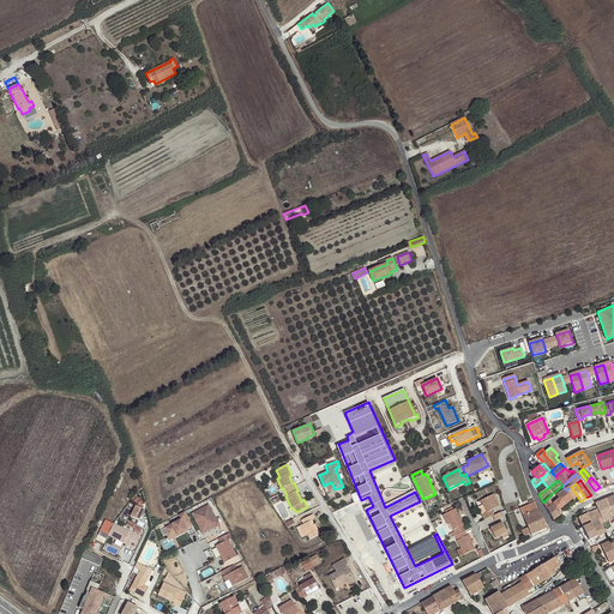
[(567,510),(576,503),(566,491),(563,486),(552,494),(548,498),(559,511),(560,510),(564,513),(567,510)]
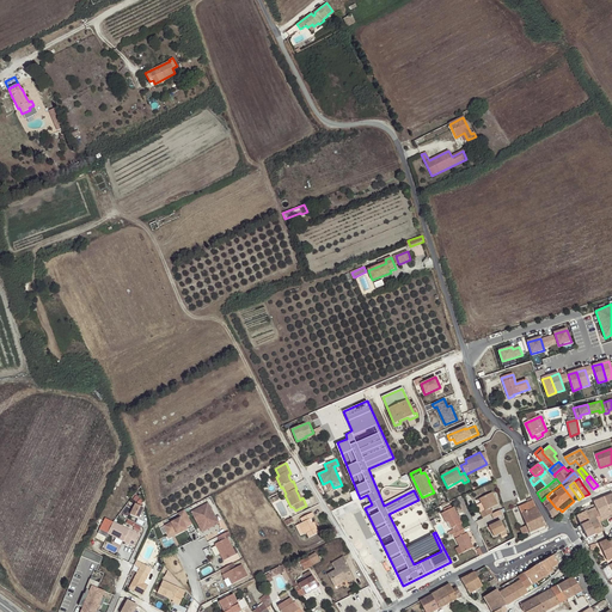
[(575,494),(569,485),(564,489),(574,501),(577,500),(574,495),(575,494)]
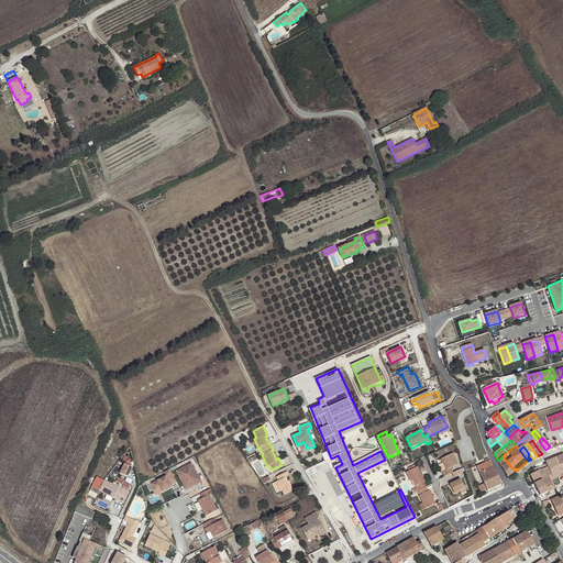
[(441,460),(443,463),(446,470),(442,472),(444,477),(452,473),(454,477),(462,474),(460,470),(453,473),(451,467),(459,464),(453,453),(441,460)]
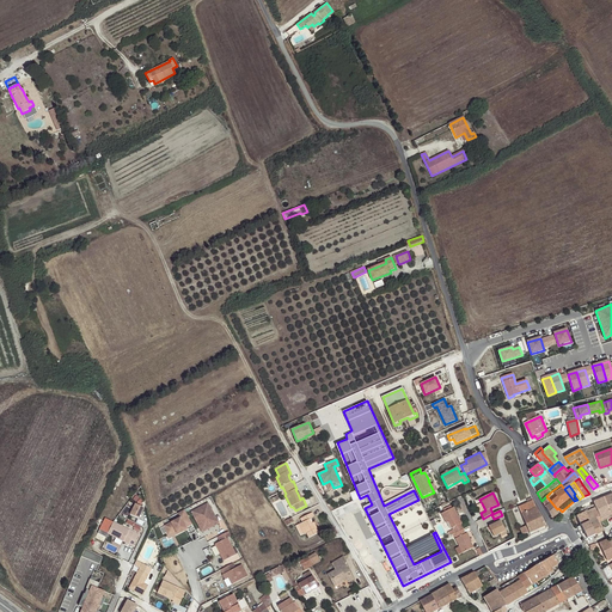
[(546,496),(542,501),(552,519),(560,513),(557,509),(546,496)]
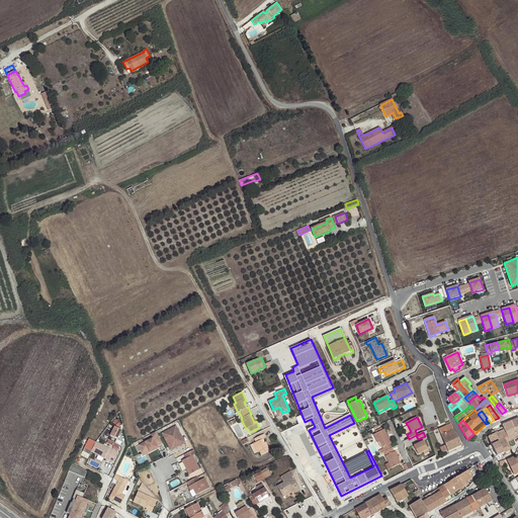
[(514,429),(511,421),(502,425),(504,430),(507,437),(508,439),(514,437),(517,436),(514,429)]
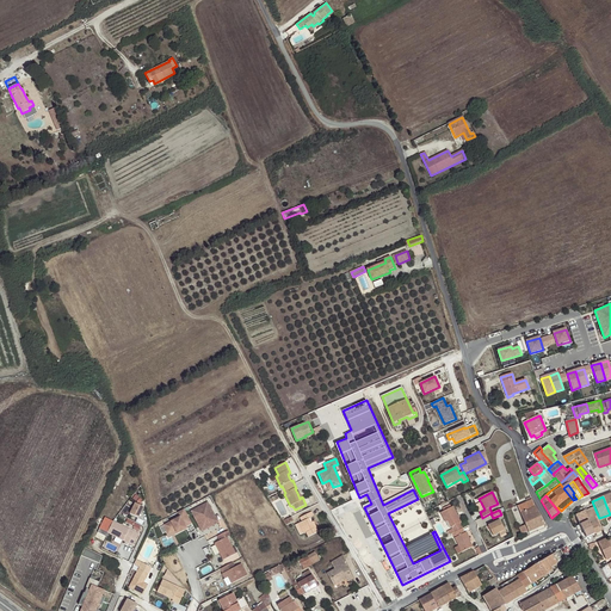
[(536,508),(531,499),(526,501),(517,506),(524,524),(518,526),(522,535),(544,525),(543,520),(536,508)]
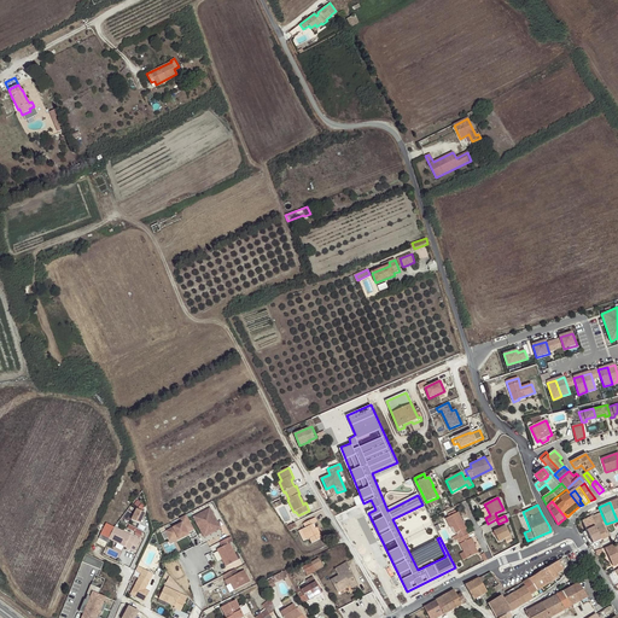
[(136,509),(132,520),(140,524),(145,513),(143,512),(144,508),(140,506),(138,509),(136,509)]
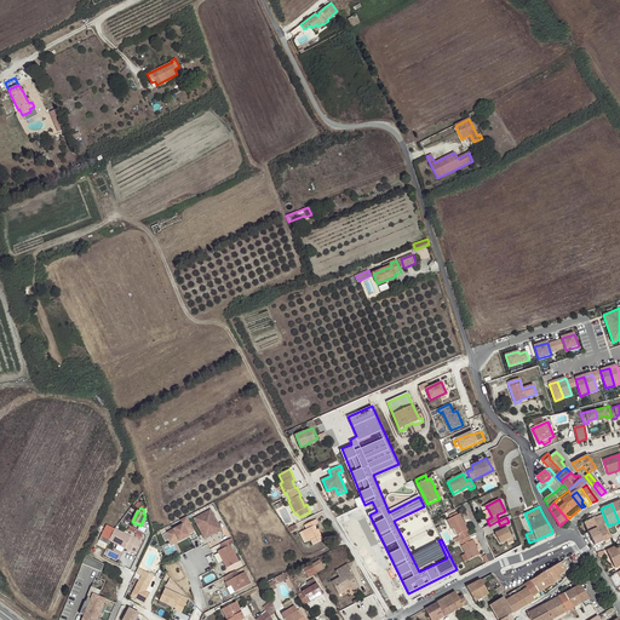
[(211,510),(193,518),(204,540),(222,530),(211,510)]
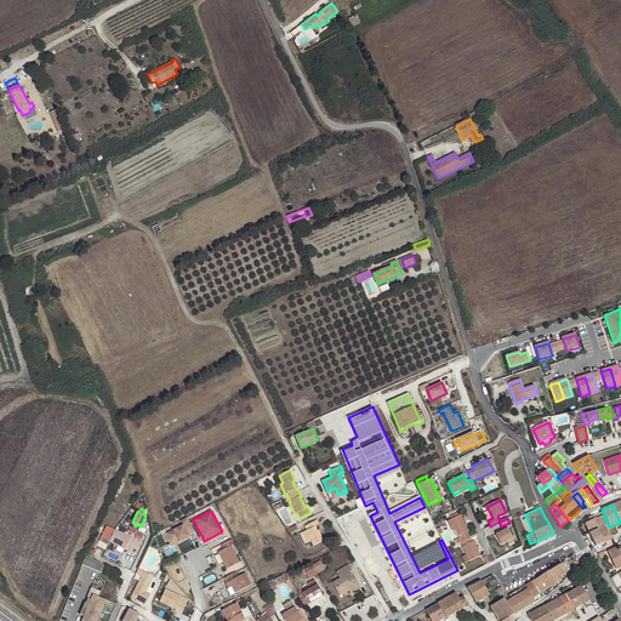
[(459,536),(461,541),(471,536),(468,531),(467,527),(465,523),(461,514),(460,516),(451,519),(448,522),(453,531),(455,530),(457,536),(459,536)]
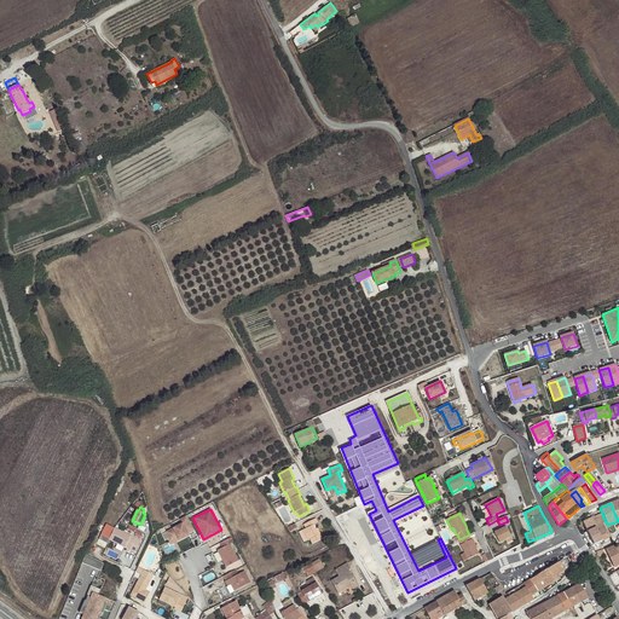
[(583,522),(586,532),(596,528),(602,525),(606,522),(602,514),(591,519),(590,515),(585,518),(586,520),(583,522)]
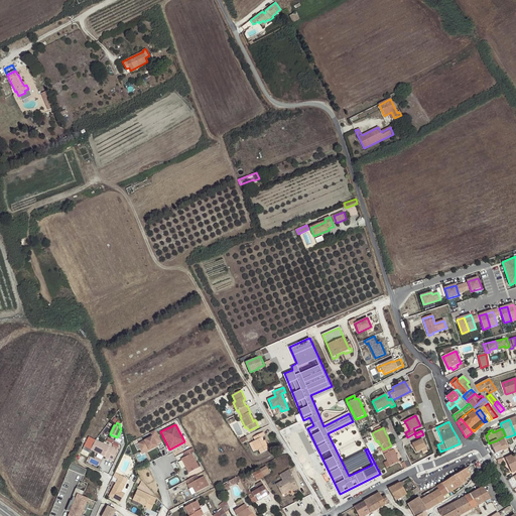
[(152,436),(138,443),(142,452),(148,448),(150,450),(158,447),(157,444),(162,442),(155,430),(151,433),(152,436)]
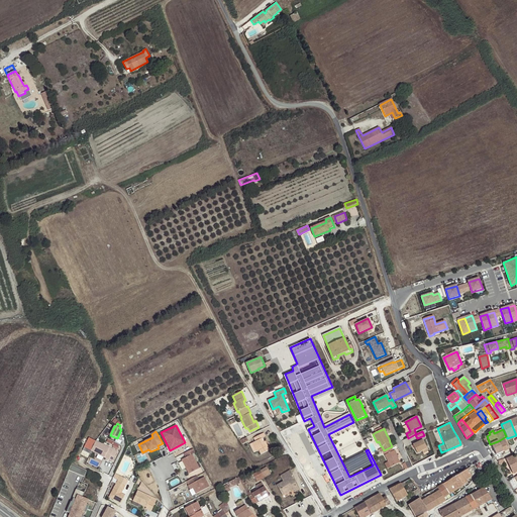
[(266,437),(264,433),(253,438),(255,441),(252,443),(256,451),(259,450),(261,454),(270,450),(267,443),(265,444),(264,442),(262,439),(266,437)]
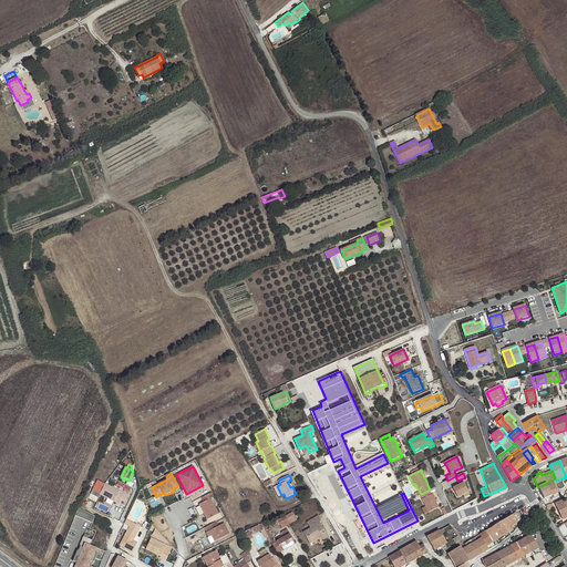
[(129,495),(98,480),(90,494),(98,498),(100,494),(124,506),(129,495)]
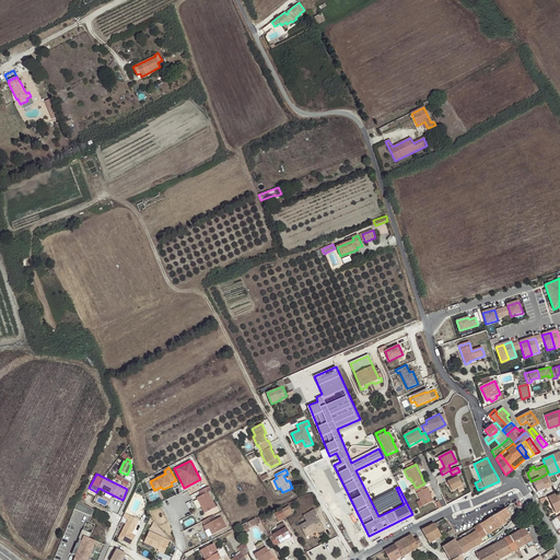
[(117,475),(114,480),(127,488),(130,481),(117,475)]
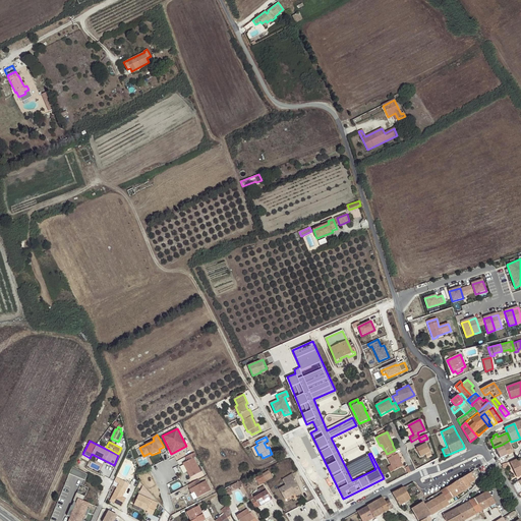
[(502,445),(507,456),(513,453),(510,446),(509,445),(507,442),(502,445)]
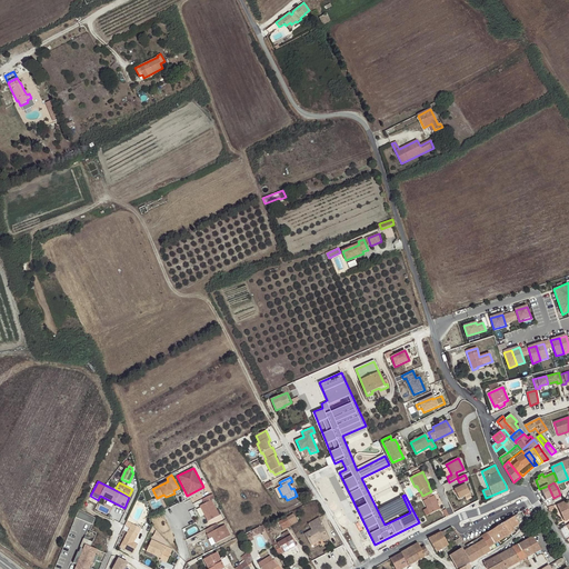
[(465,497),(470,493),(465,485),(455,489),(459,499),(465,497)]
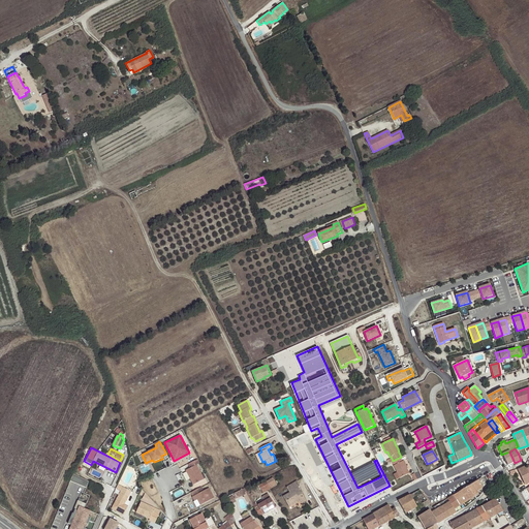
[(501,455),(499,456),(505,467),(515,463),(509,452),(501,455)]
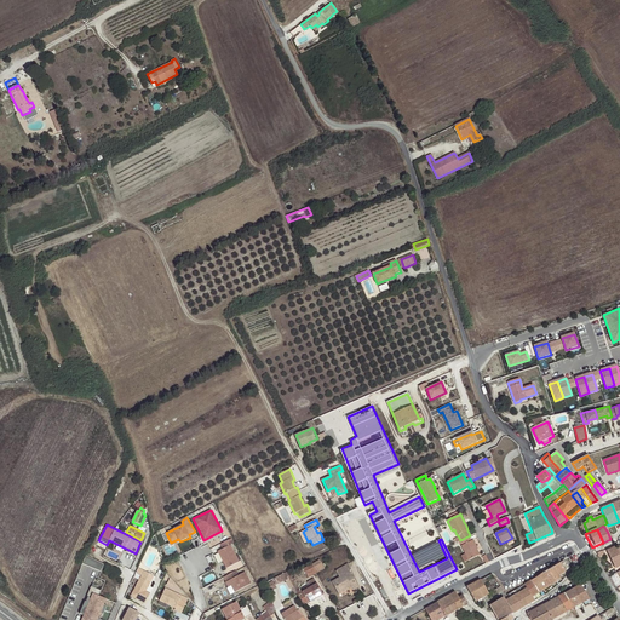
[(470,535),(460,540),(463,545),(461,546),(465,555),(469,561),(478,556),(475,551),(477,550),(478,550),(474,540),(472,540),(470,535)]
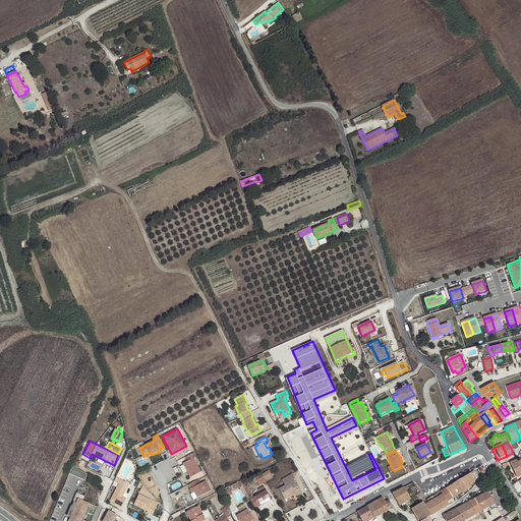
[(194,451),(184,457),(187,461),(182,463),(189,478),(201,472),(194,458),(197,456),(194,451)]
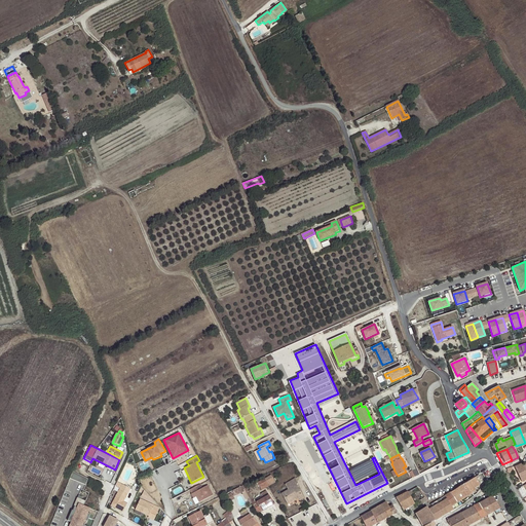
[(522,482),(525,479),(525,471),(523,464),(522,463),(515,467),(516,468),(515,468),(522,482)]
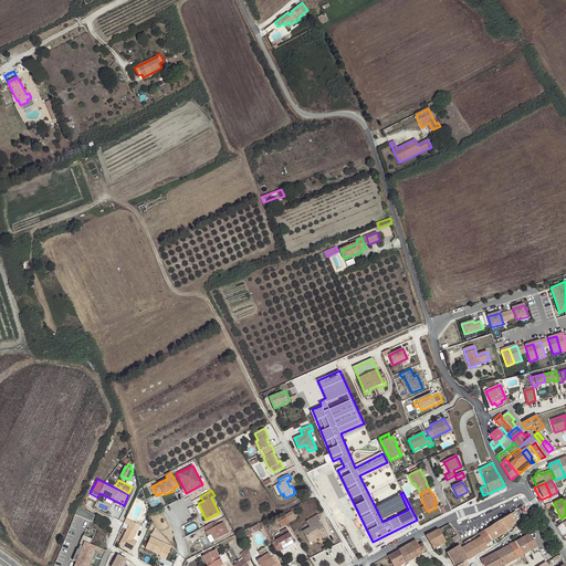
[(79,509),(76,515),(94,520),(95,513),(79,509)]
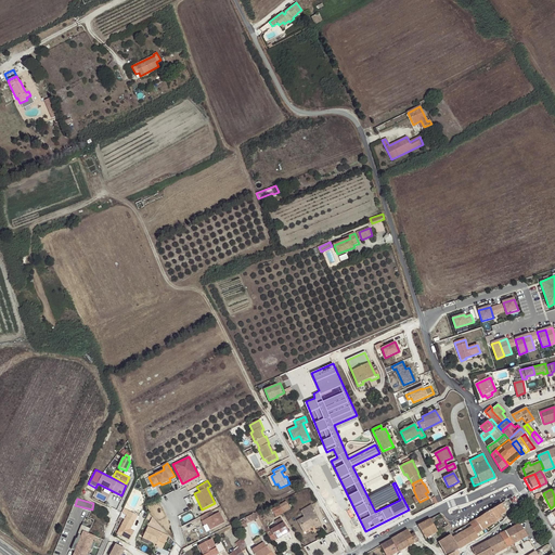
[(286,501),(279,505),(284,514),(291,510),(286,501)]
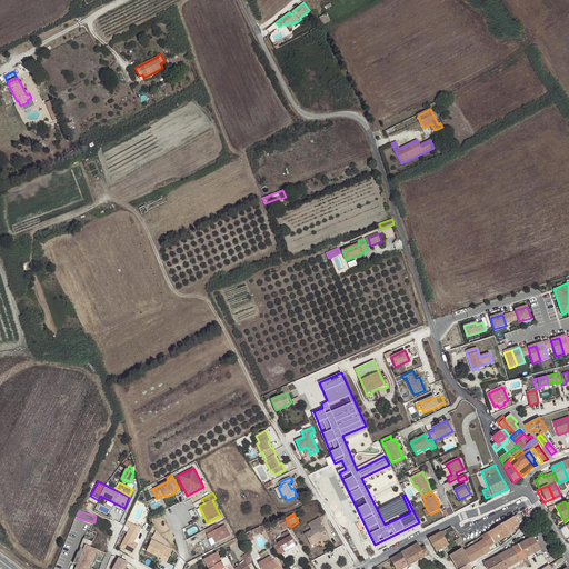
[(522,520),(518,513),(517,515),(515,517),(508,520),(513,528),(519,525),(522,520)]
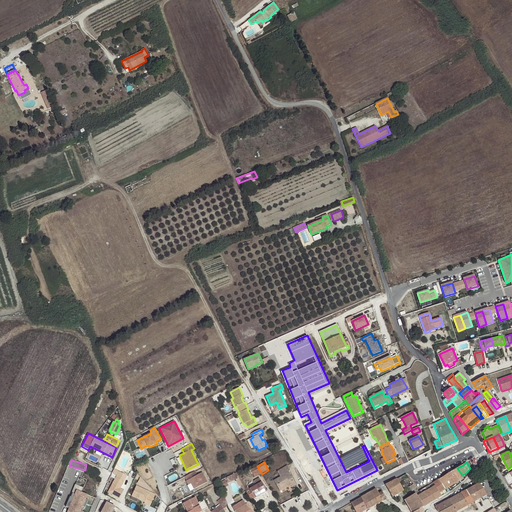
[(290,471),(287,466),(277,472),(280,477),(274,480),(280,491),(290,485),(292,488),(297,485),(289,472),(290,471)]
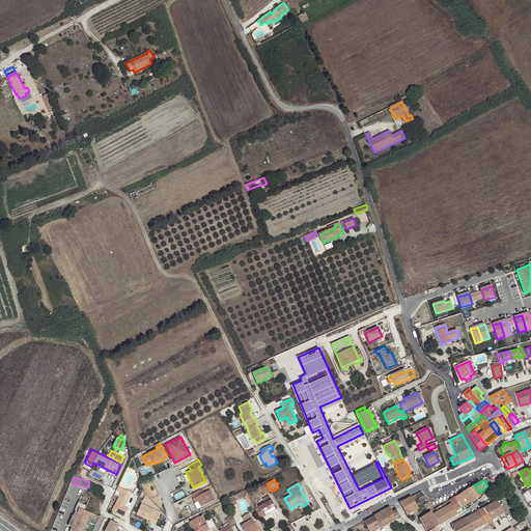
[(479,493),(474,485),(469,488),(475,498),(480,495),(479,493)]
